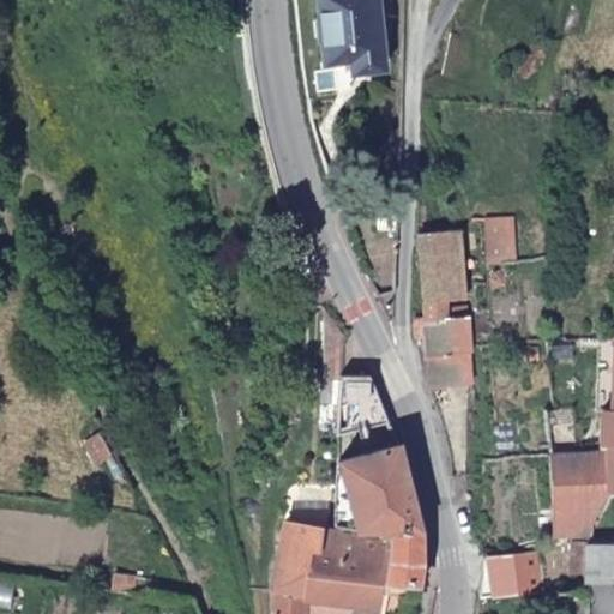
[(314,0),(317,12),(313,12),(314,32),(319,32),(320,58),(351,54),(353,66),(374,65),(374,61),(389,61),(381,0),(314,0)]
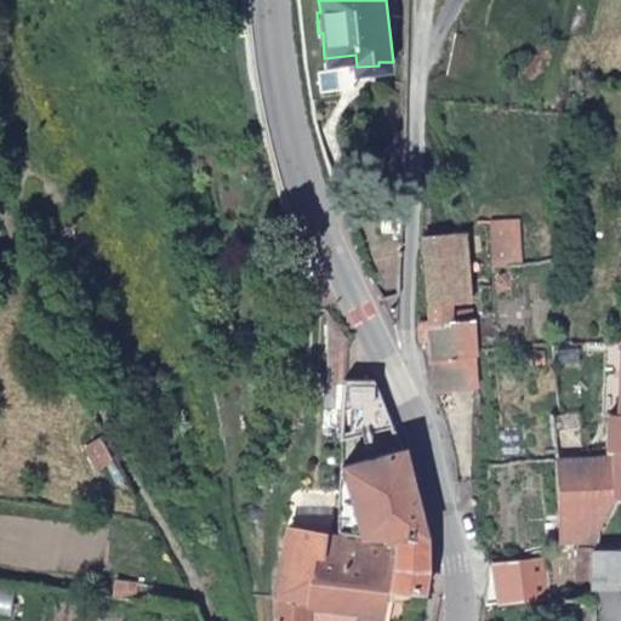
[(518,220),(493,220),(496,265),(520,261),(518,220)]
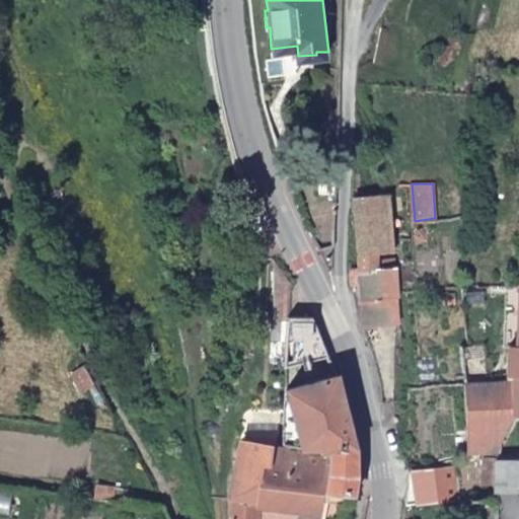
[(390,194),(356,197),(359,252),(378,250),(394,249),(390,194)]
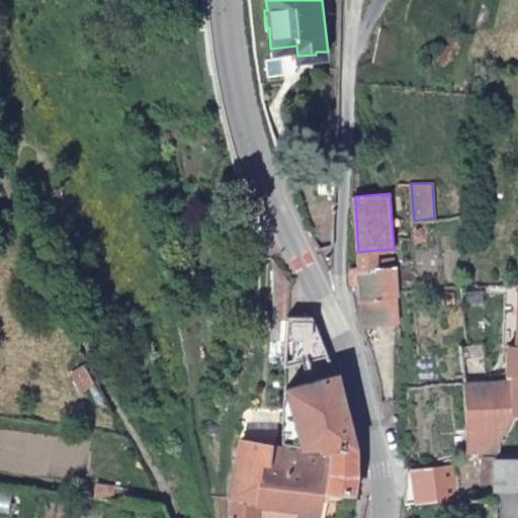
[(377,250),(358,252),(359,269),(354,270),(355,281),(361,282),(363,324),(401,321),(398,267),(386,267),(379,268),(377,250)]
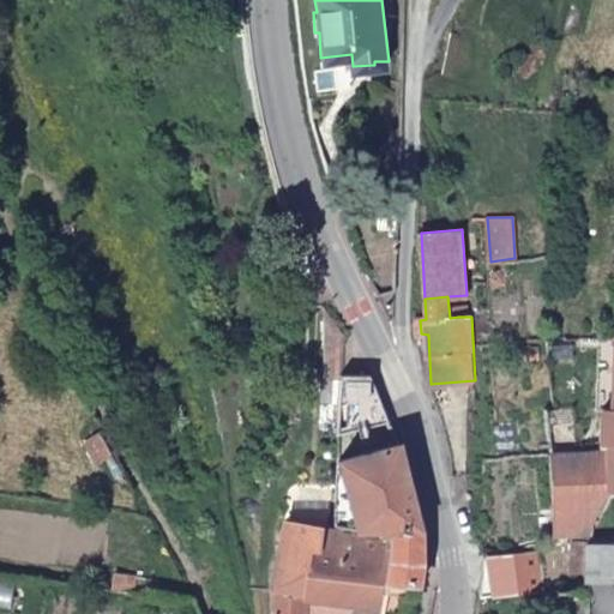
[(613,401),(613,335),(600,335),(599,409),(603,409),(613,408),(613,401)]
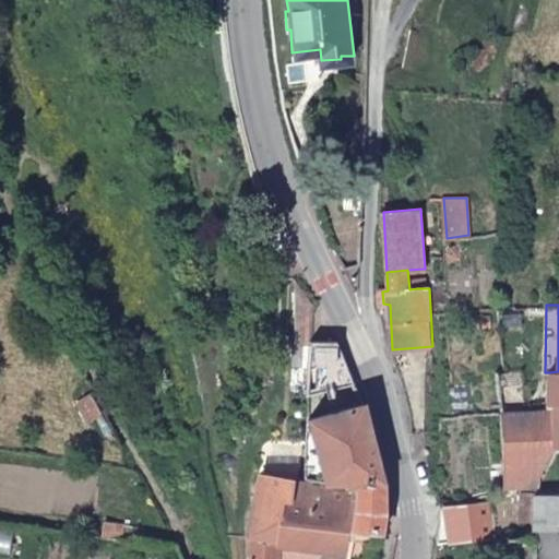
[(310,393),(354,384),(336,340),(310,341),(310,393)]
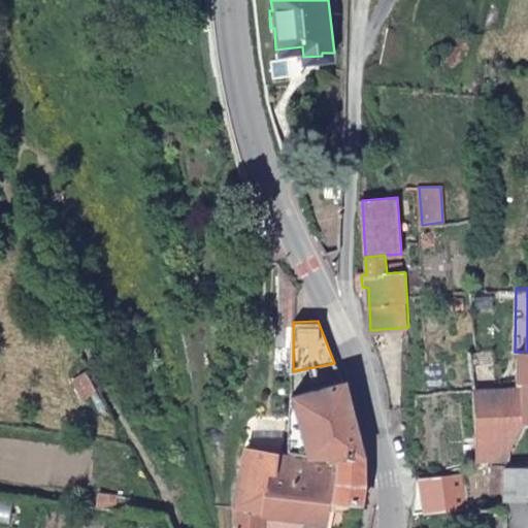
[(527,344),(527,351),(519,352),(519,385),(527,384),(527,344)]
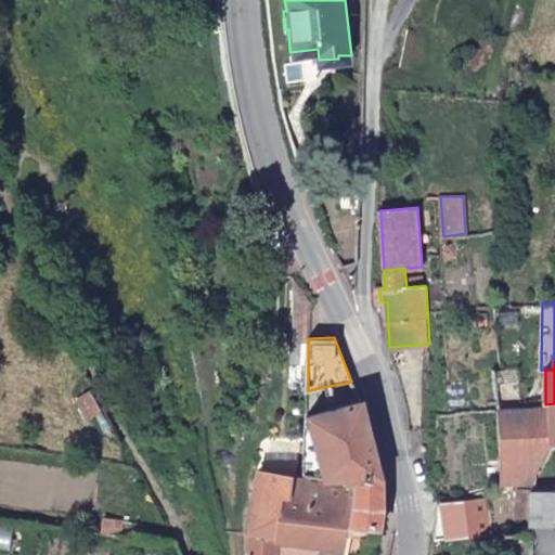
[(308,415),(325,483),(355,481),(381,478),(360,401),(308,415)]
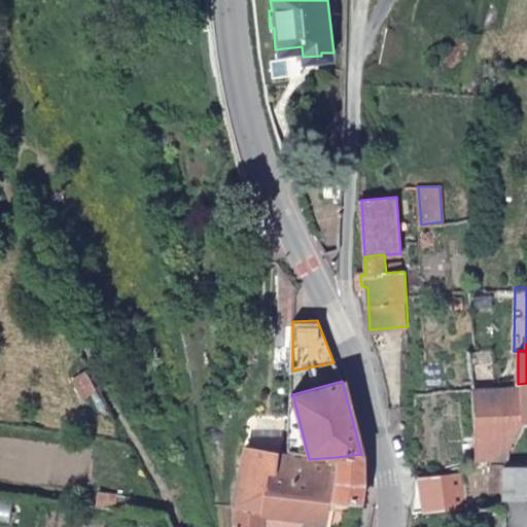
[(526,383),(518,384),(476,386),(478,454),(503,455),(521,418),(526,418),(526,383)]
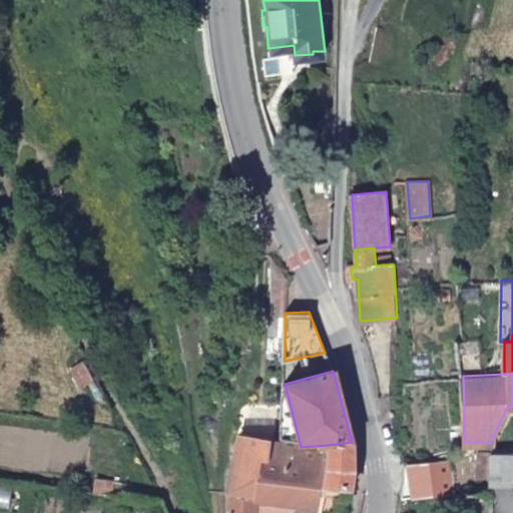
[(285,444),(301,447),(285,384),(285,444)]
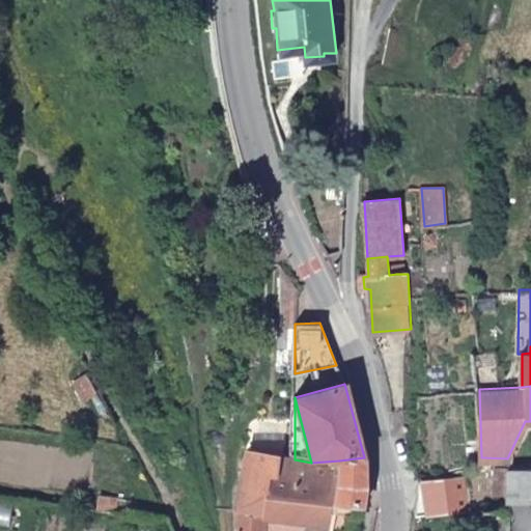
[(250,452),(238,510),(267,515),(302,522),(331,528),(334,502),(339,460),(311,463),(307,481),(278,476),(282,457),(250,452)]
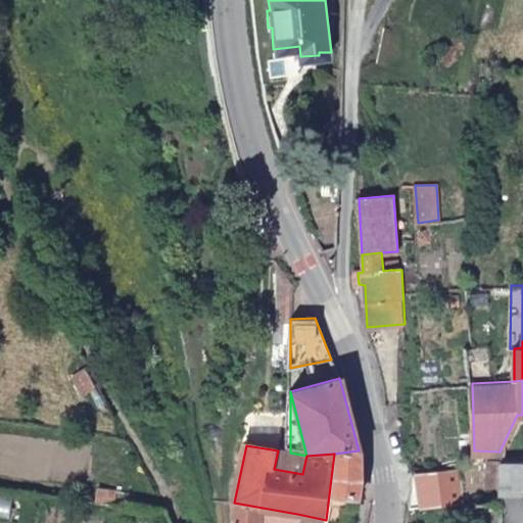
[(290,453),(278,450),(274,469),(302,474),(306,456),(290,453)]
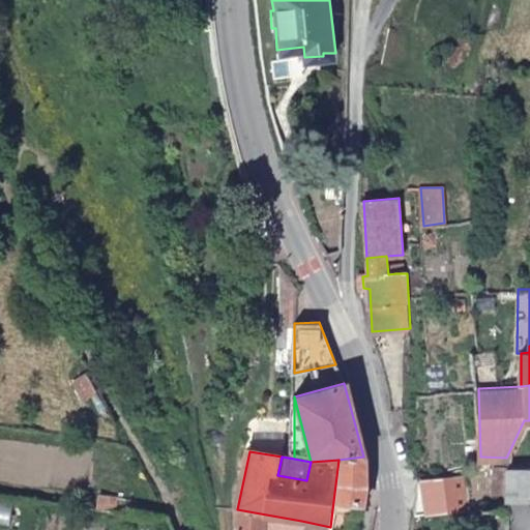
[(339,460),(333,501),(363,504),(365,482),(363,457),(339,460)]
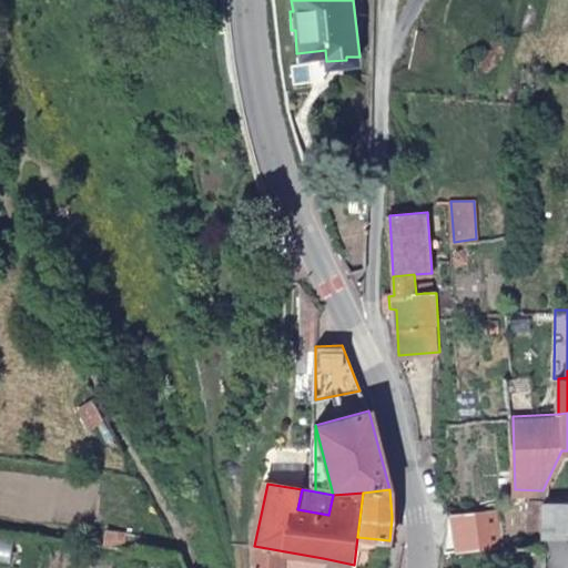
[(567,501),(543,499),(541,536),(565,537),(567,536),(567,501)]
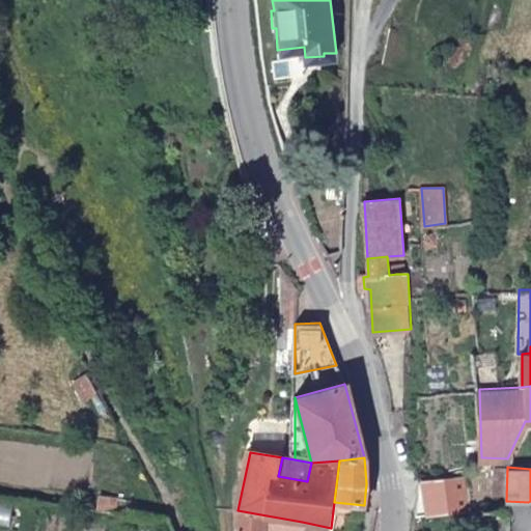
[(451,471),(421,475),(416,515),(449,512),(451,471)]
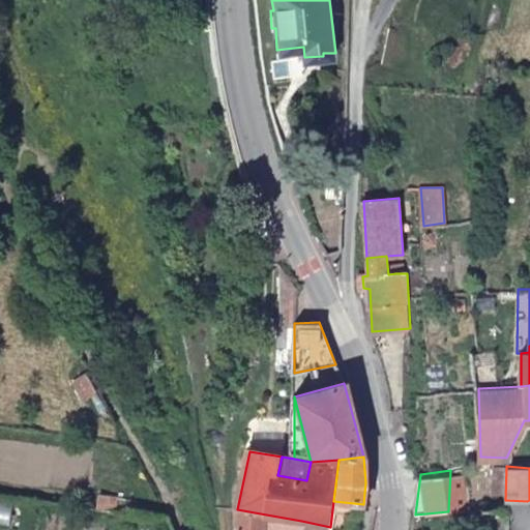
[(265,529),(266,514),(237,509),(236,529),(265,529)]
